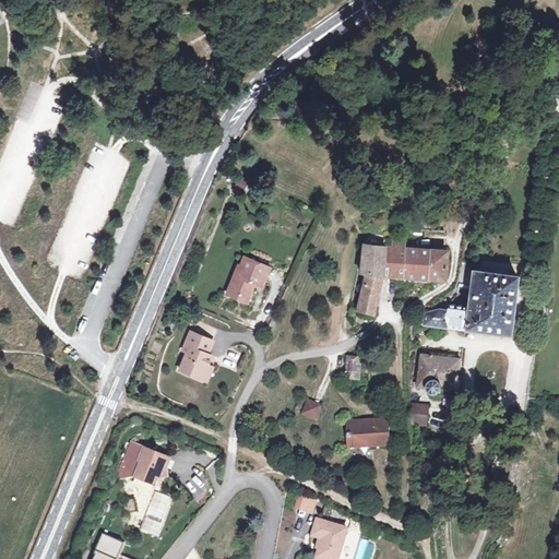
[(234,187),(244,191),(247,182),(238,179),(234,187)]
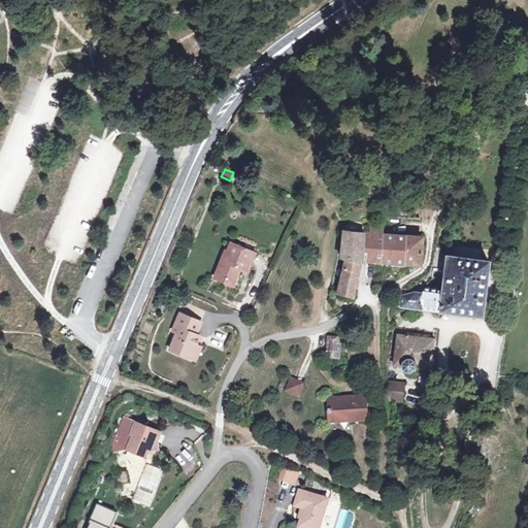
[(423,262),(422,236),(383,233),(383,224),(366,222),(365,230),(343,229),(343,243),(341,256),(345,258),(338,291),(353,295),(355,282),(376,283),(381,261),(422,264),(423,262)]
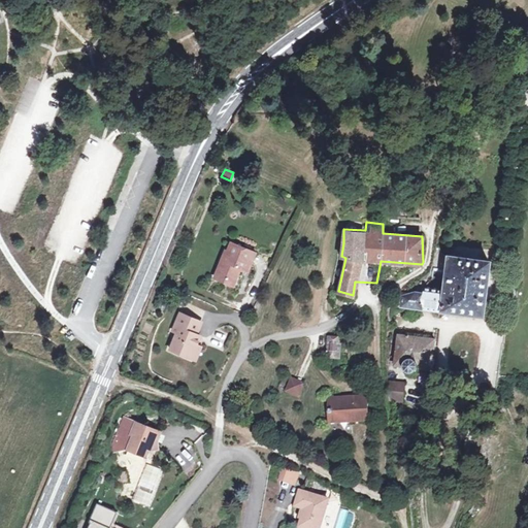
[(225,249),(215,269),(224,275),(224,276),(225,277),(226,278),(227,279),(228,281),(229,281),(231,281),(232,279),(233,279),(233,278),(234,277),(234,276),(234,274),(238,264),(249,268),(256,252),(233,239),(229,250),(225,249)]
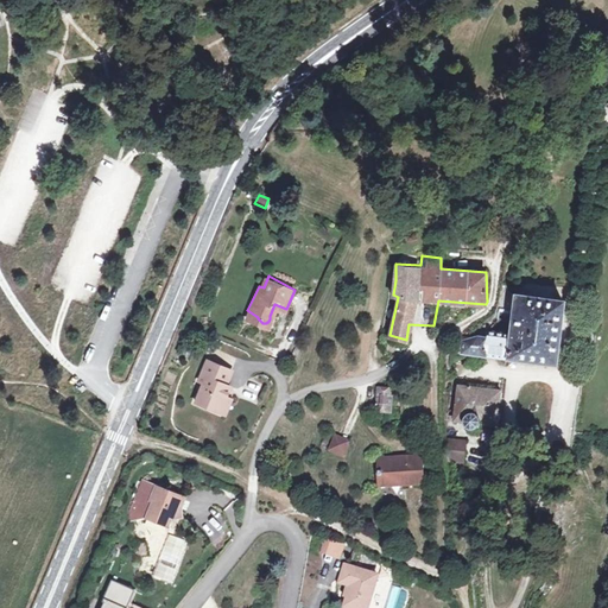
[(494,308),(493,310),(511,312),(507,333),(488,330),(486,340),(479,337),(461,340),(460,353),(555,366),(562,301),(499,291),(496,304),(494,308)]
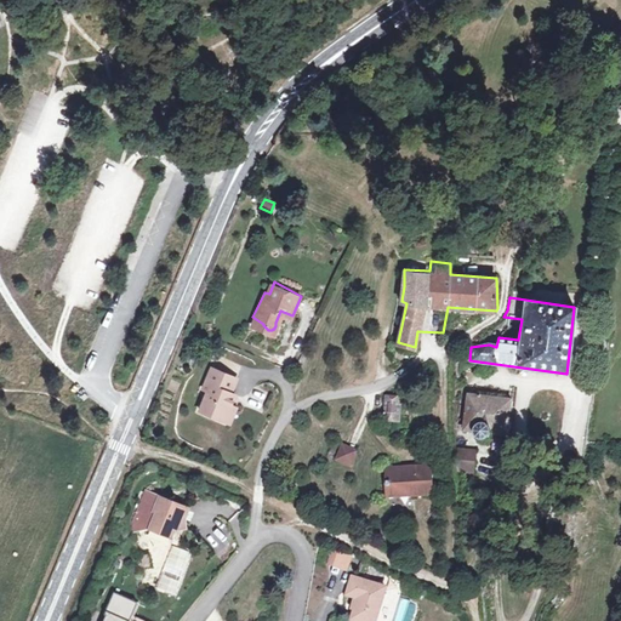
[(201,408),(223,420),(231,404),(238,392),(233,389),(239,376),(216,365),(205,387),(210,389),(201,408)]
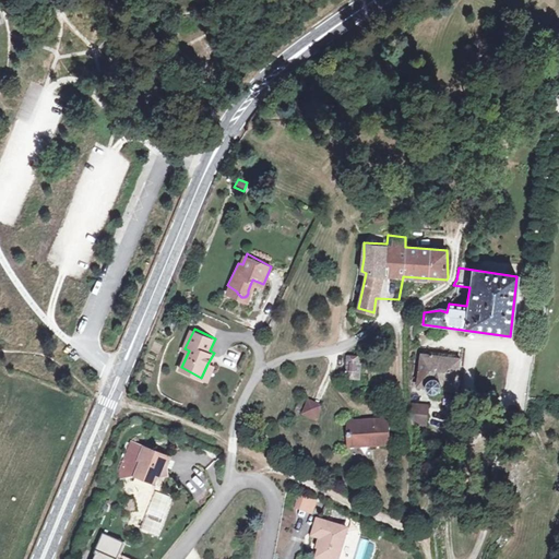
[(458,391),(461,359),(424,355),(425,361),(421,387),(428,388),(428,390),(429,392),(430,393),(431,395),(432,395),(433,396),(436,396),(437,396),(439,396),(441,395),(442,394),(443,393),(444,392),(444,390),(458,391)]
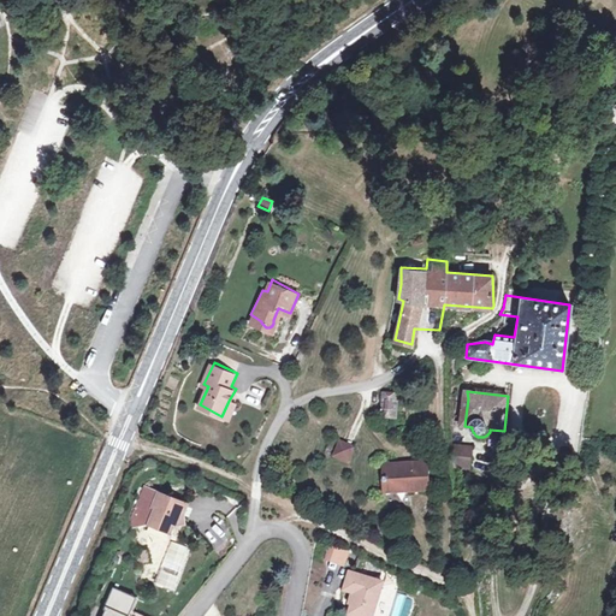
[(384,392),(381,419),(397,420),(400,394),(384,392)]
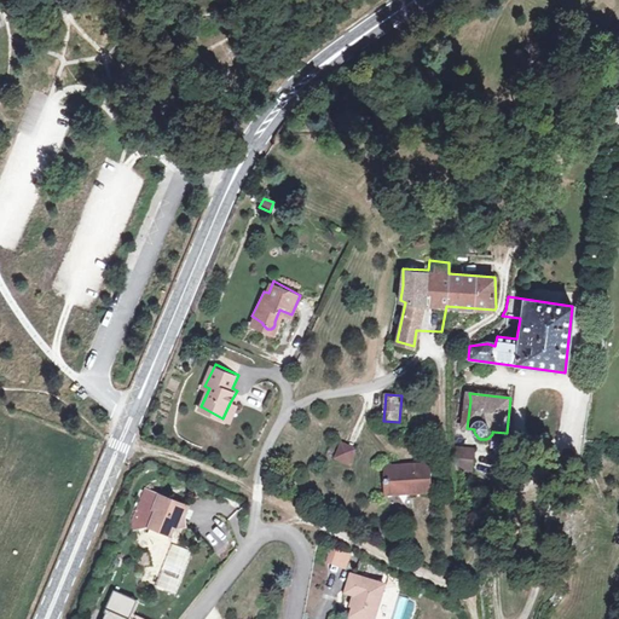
[(230,403),(223,418),(229,422),(237,406),(230,403)]
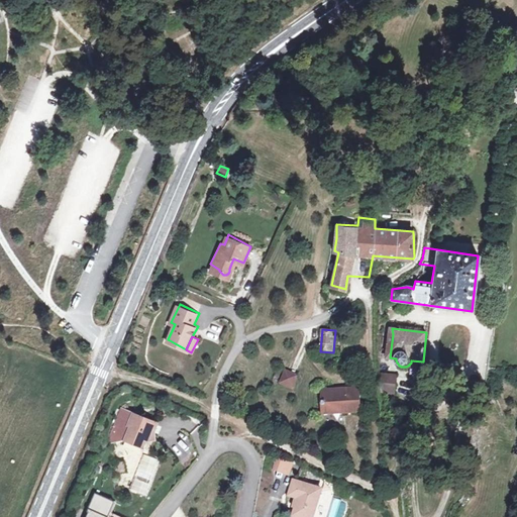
[(292,388),(298,375),(285,369),(279,381),(292,388)]
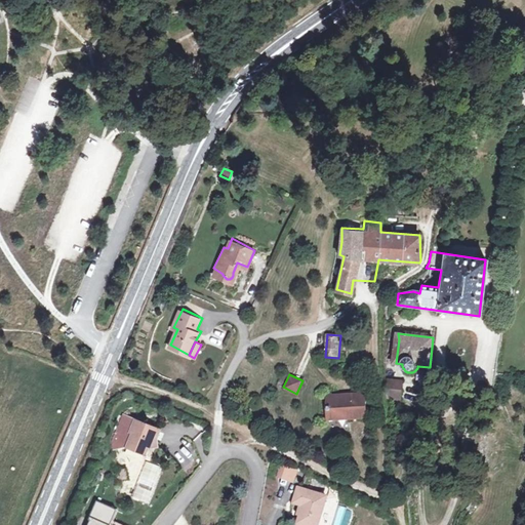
[(386,388),(404,390),(405,381),(387,379),(386,388)]
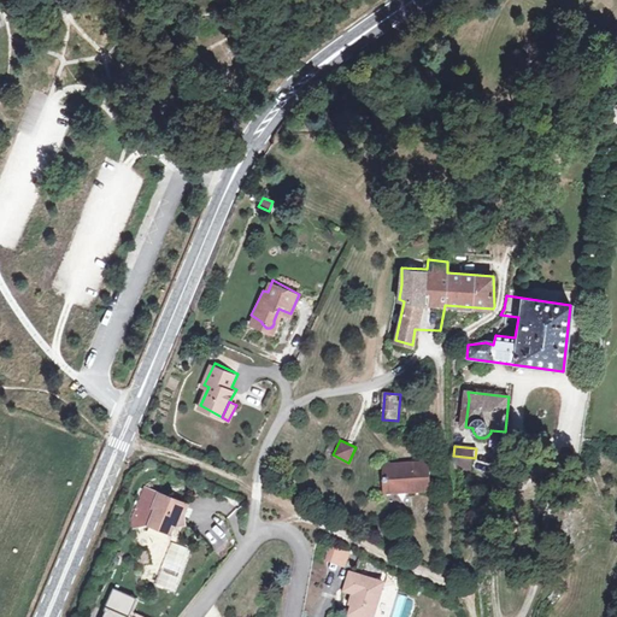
[(475,469),(475,458),(453,456),(452,468),(475,469)]
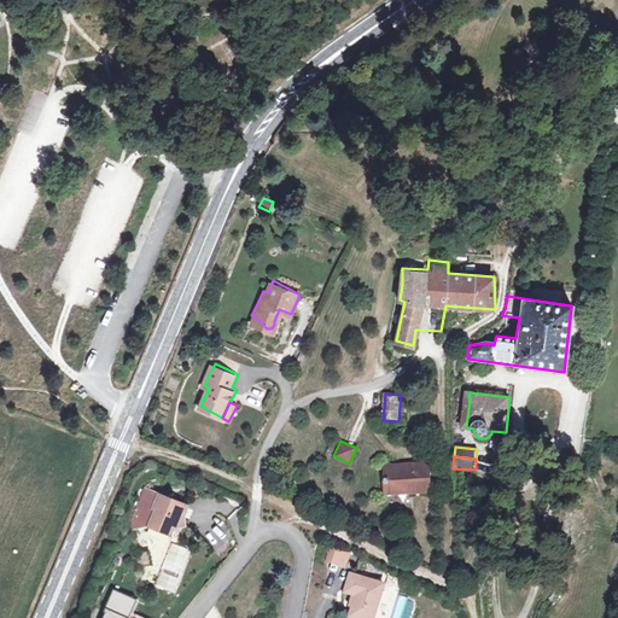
[(433,467),(385,466),(386,495),(389,496),(390,496),(392,495),(392,493),(392,490),(433,491),(433,467)]
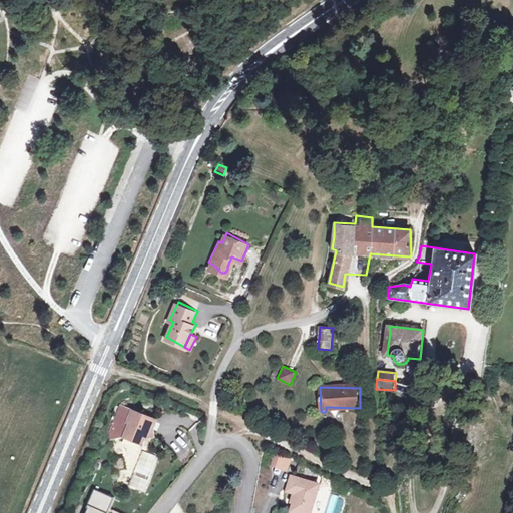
[(114,426),(113,434),(123,431),(127,419),(125,416),(129,407),(117,401),(110,418),(115,421),(114,426)]
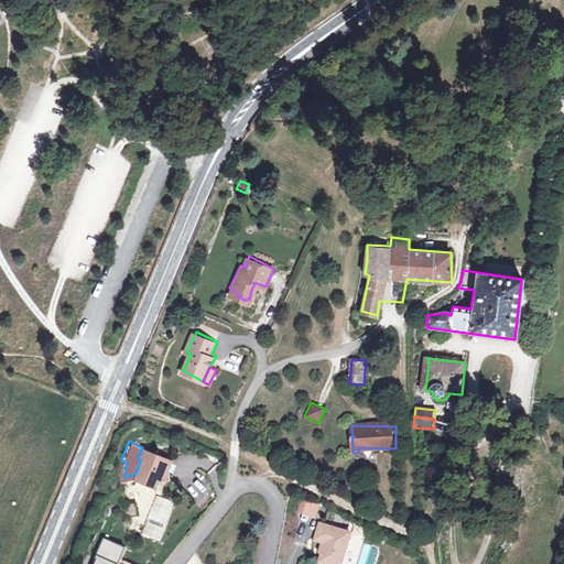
[(140,461),(136,474),(154,481),(158,476),(166,473),(165,464),(167,457),(142,447),(138,457),(140,461)]
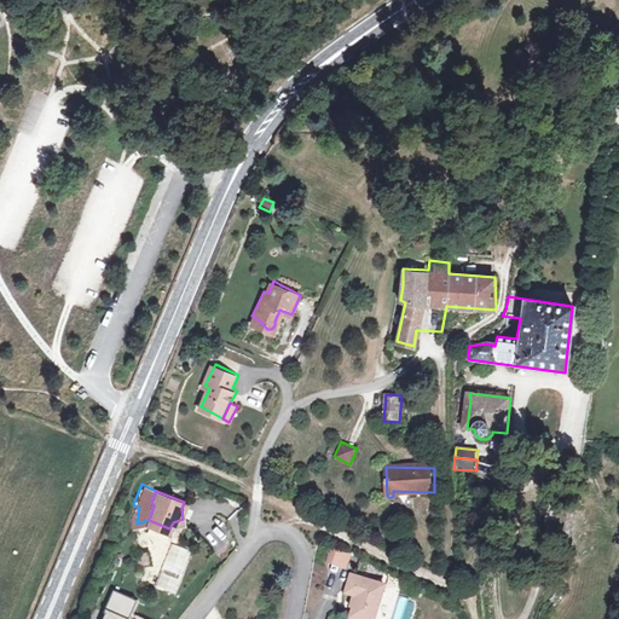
[(341,560),(346,549),(333,543),(328,554),(341,560)]
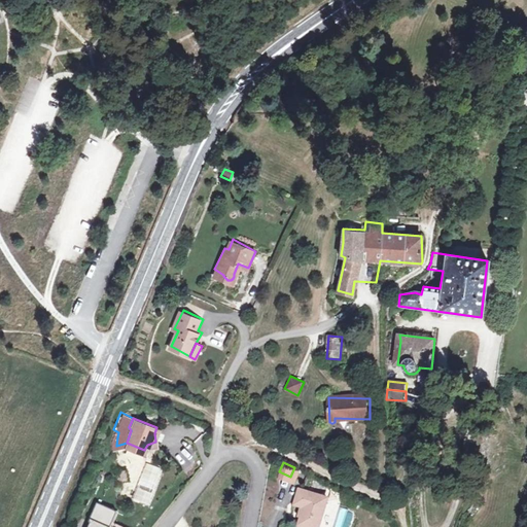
[(318,526),(327,498),(318,495),(320,491),(301,484),(296,496),(304,499),(300,510),(303,511),(300,520),(318,526)]
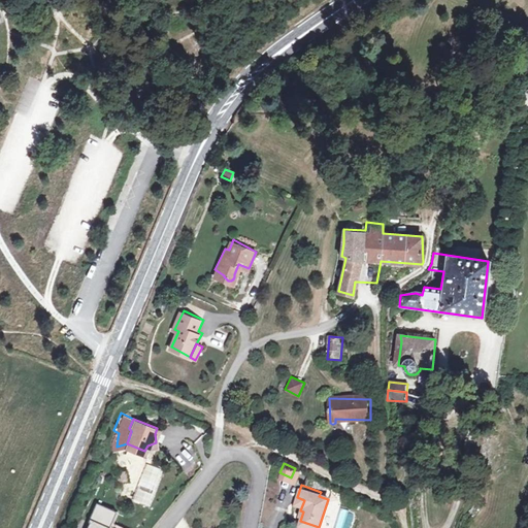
[(107,527),(114,513),(97,505),(89,523),(92,524),(90,527),(107,527)]
